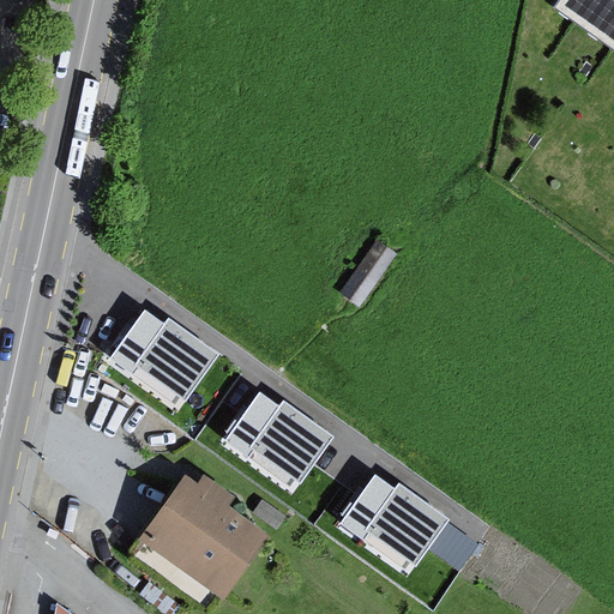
[(613,0),(561,0),(555,10),(613,50),(613,0)]
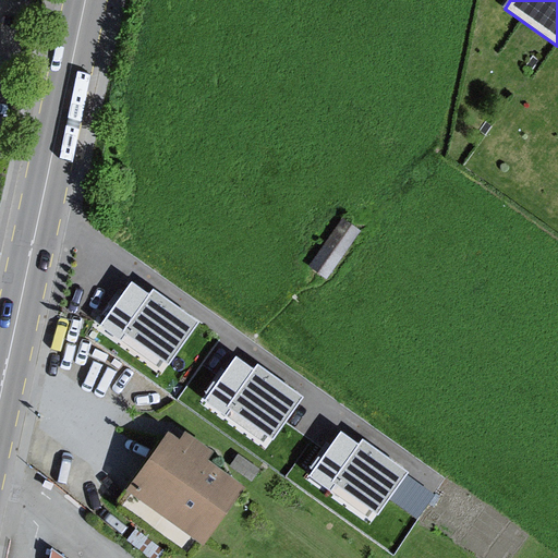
[(310,265),(327,278),(362,230),(344,217),(310,265)]
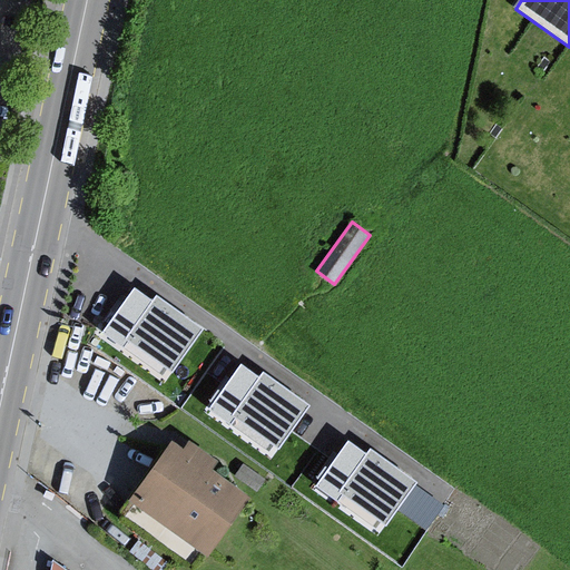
[(159,296),(128,341),(176,374),(207,330),(159,296)]
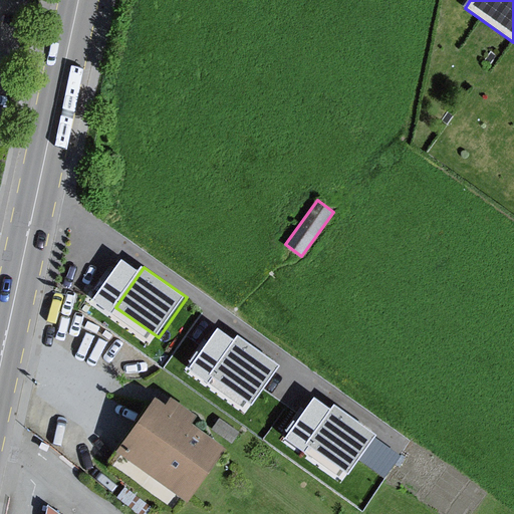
[(240,334),(212,373),(255,404),(283,363),(240,334)]
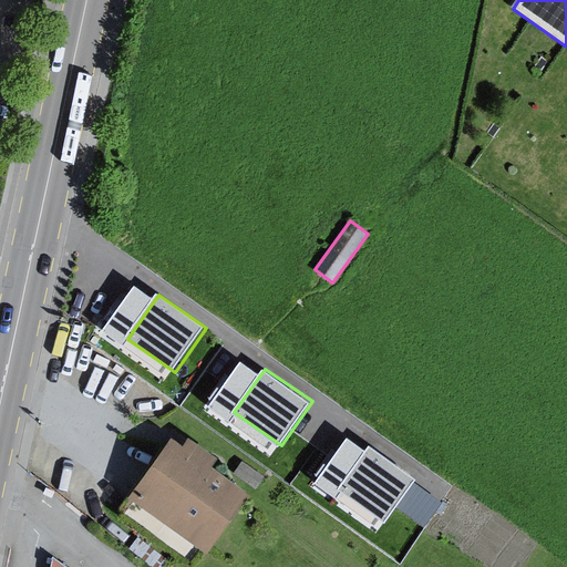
[(181,444),(136,505),(213,559),(257,500),(181,444)]
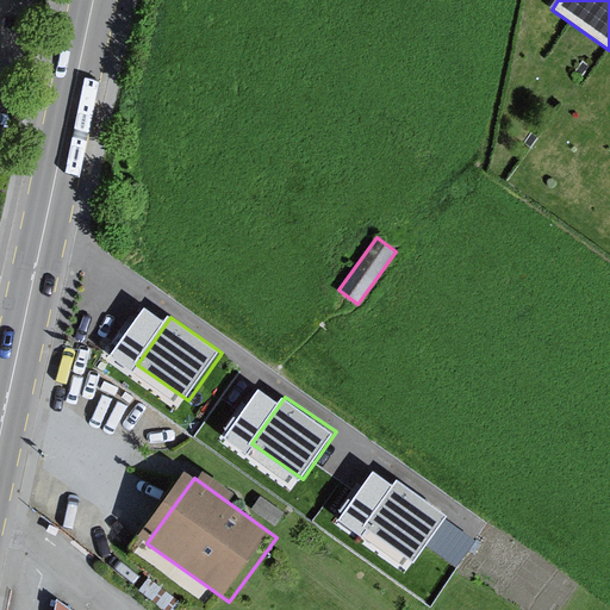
[(397,478),(363,524),(415,560),(448,512),(397,478)]
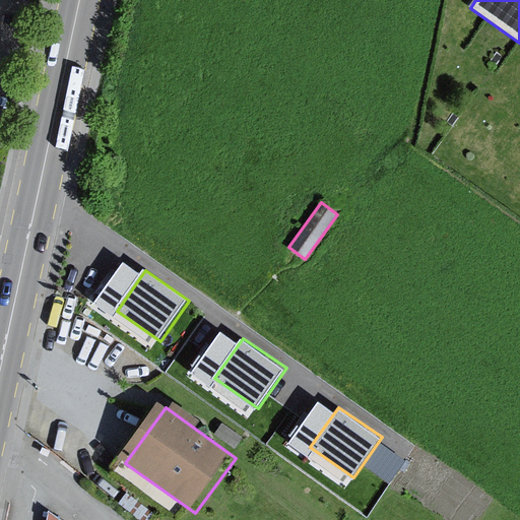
[(63,519),(49,510),(47,519),(63,519)]
